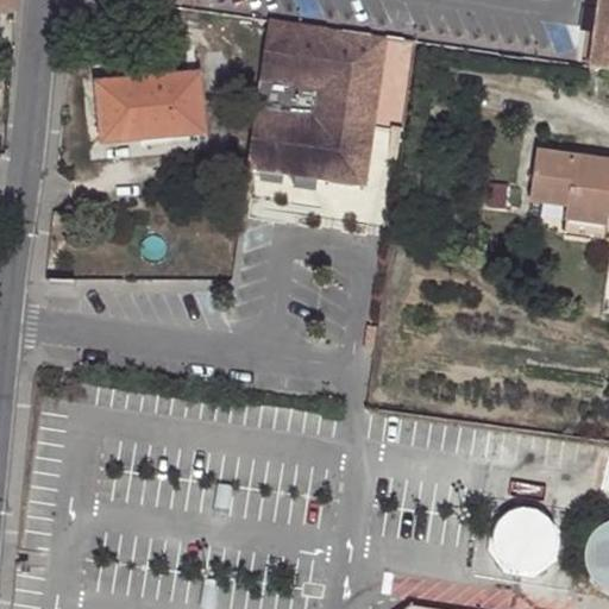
[(0,0),(0,14),(16,13),(16,0),(0,0)]
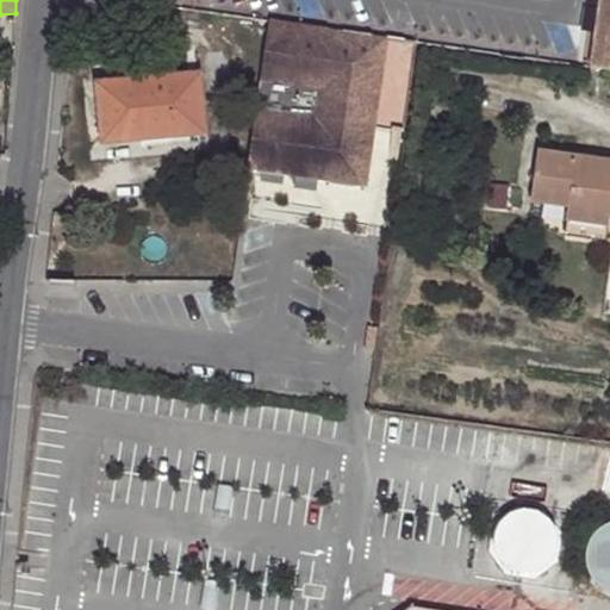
[(609,0),(596,0),(587,69),(589,69),(609,72),(609,0)]
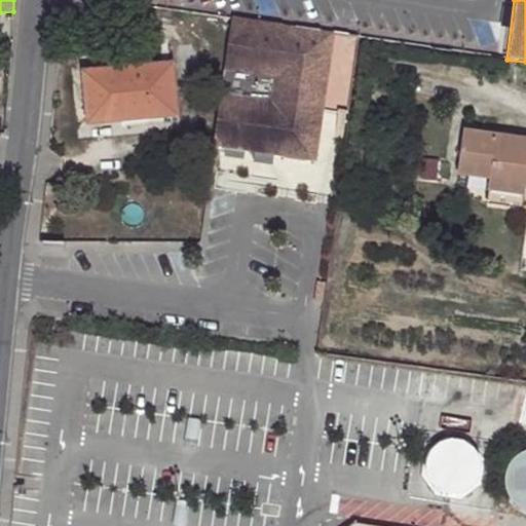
[(334,36),(232,21),(228,45),(323,60),(315,110),(323,111),(334,36)]
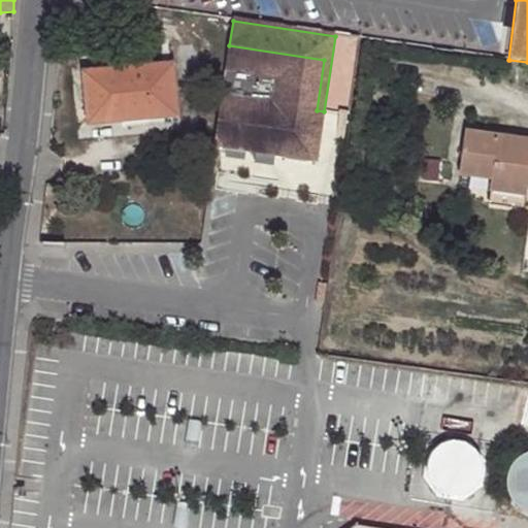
[(324,60),(229,45),(227,65),(215,147),(317,163),(324,111),(317,110),(324,60)]
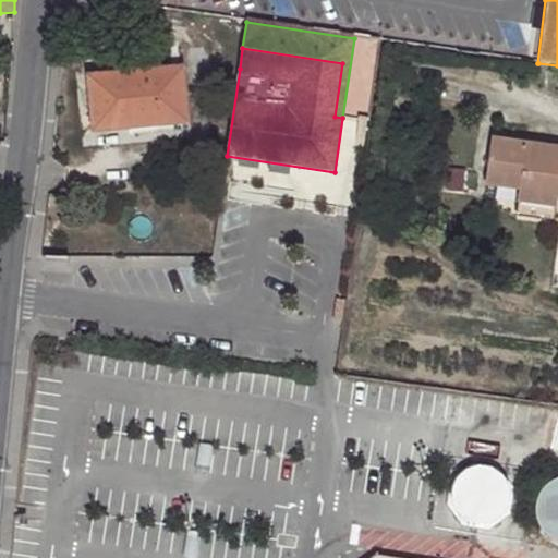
[(181,67),(170,68),(174,109),(158,111),(160,124),(186,122),(181,67)]
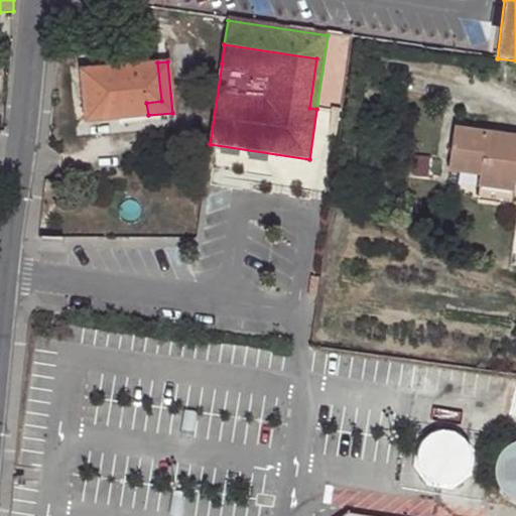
[(161,101),(157,62),(81,70),(86,118),(116,116),(116,118),(148,115),(146,103),(161,101)]
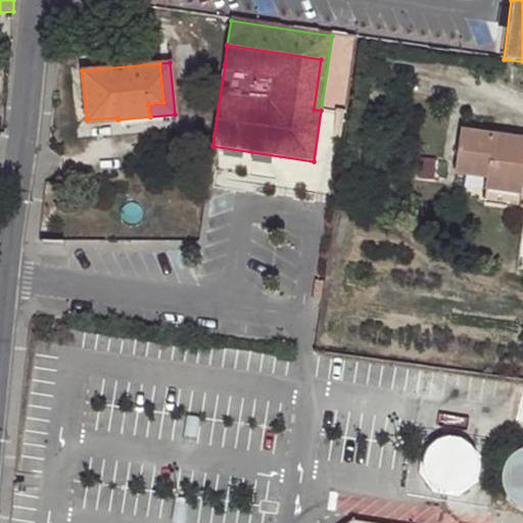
[(505,138),(460,131),(454,174),(484,179),(484,189),(519,194),(522,165),(522,151),(503,149),(505,138)]
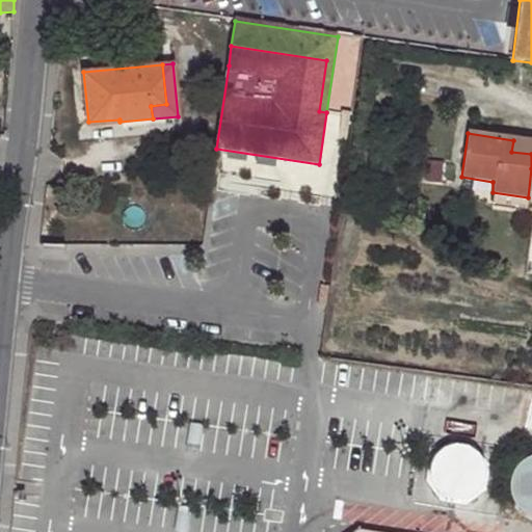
[(531,142),(513,140),(511,152),(531,154),(531,142)]
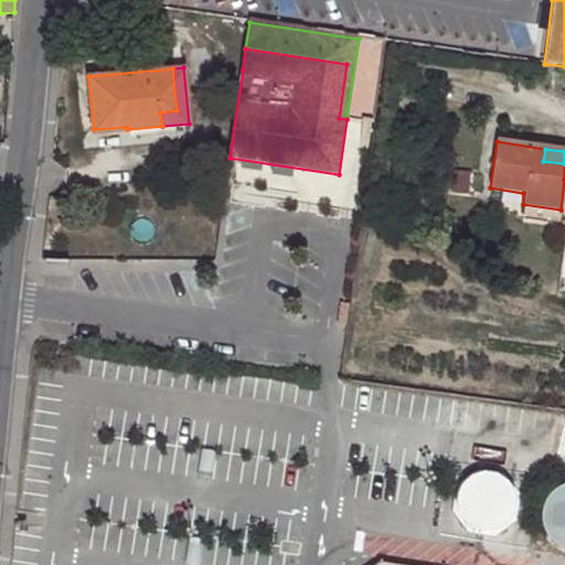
[(561,210),(523,204),(522,217),(558,223),(561,210)]
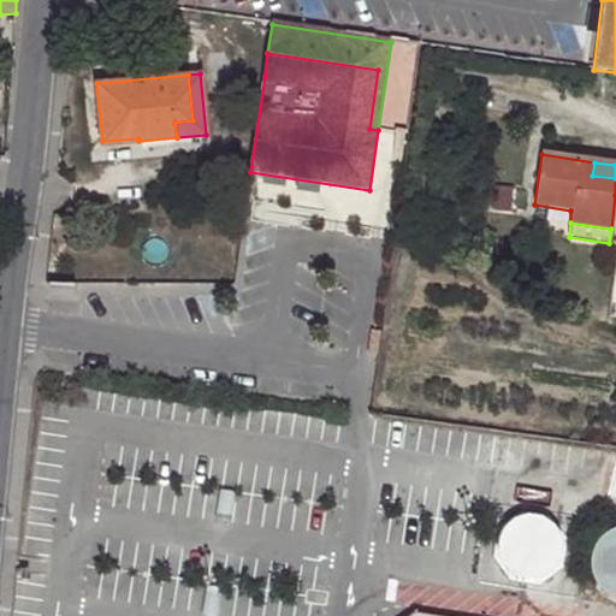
[(615,527),(612,528),(606,532),(600,535),(594,543),(591,551),(588,567),(593,584),(605,594),(615,599),(615,527)]
